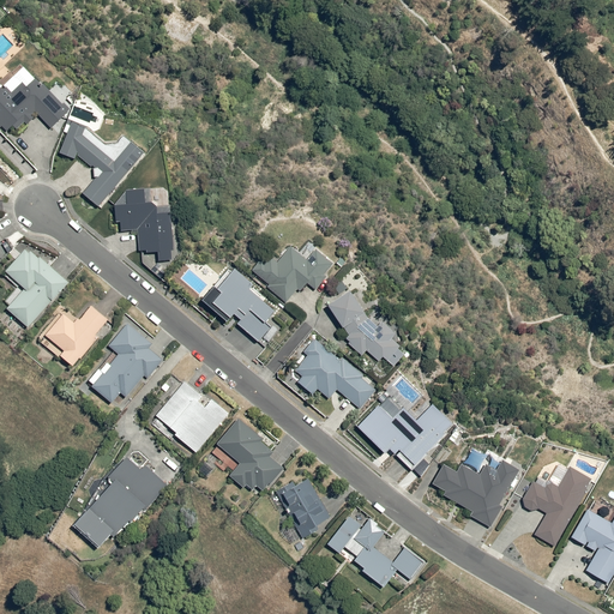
[(0,126),(5,133),(13,126),(17,131),(37,113),(50,127),(68,109),(36,79),(26,88),(23,83),(12,92),(6,88),(4,90),(0,85),(0,126)]
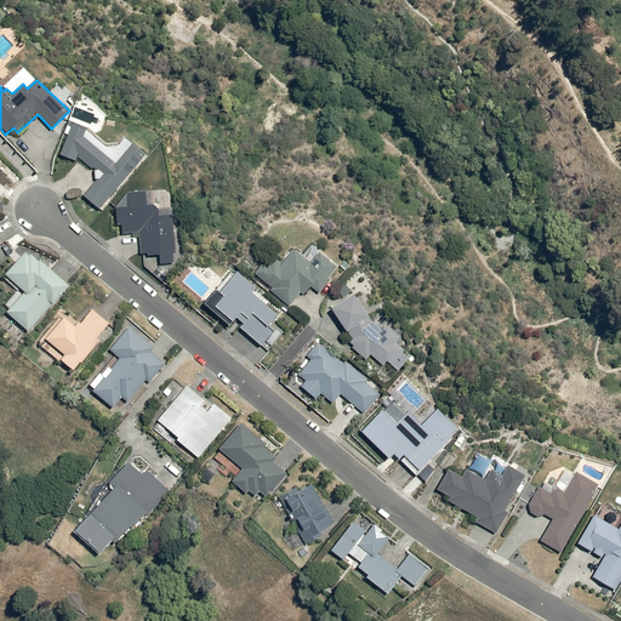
[(95,182),(84,197),(101,209),(147,154),(125,137),(119,143),(107,144),(89,127),(74,123),(61,155),(77,161),(78,157),(93,171),(95,182)]
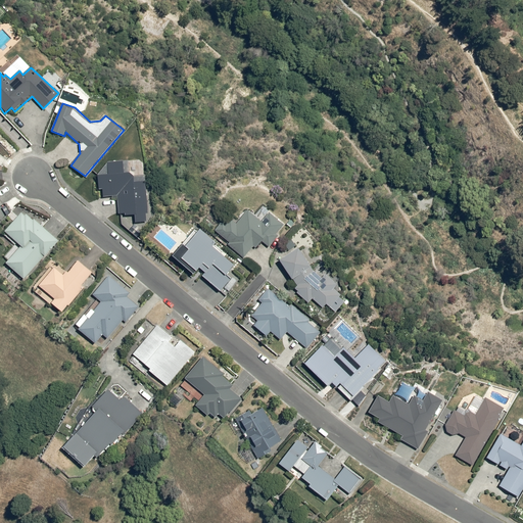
[(109,175),(98,175),(99,189),(102,189),(103,197),(117,195),(119,216),(135,215),(136,223),(148,222),(144,182),(134,182),(134,176),(130,172),(124,173),(123,160),(108,162),(109,175)]
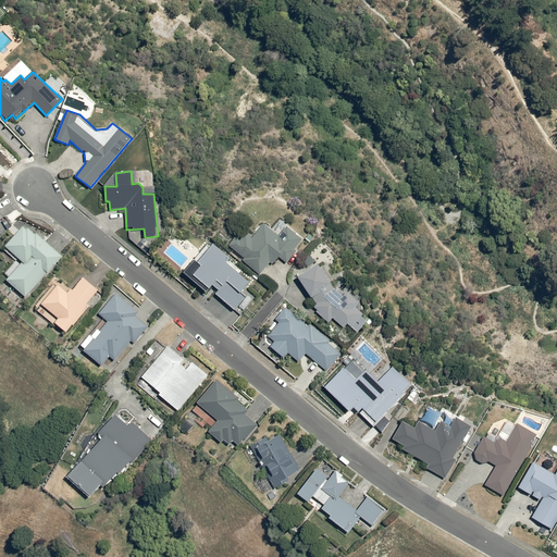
[(243,230),(229,246),(245,258),(243,261),(259,275),(270,262),(273,264),(280,258),(287,263),(305,244),(286,229),(280,237),(264,224),(252,238),(243,230)]
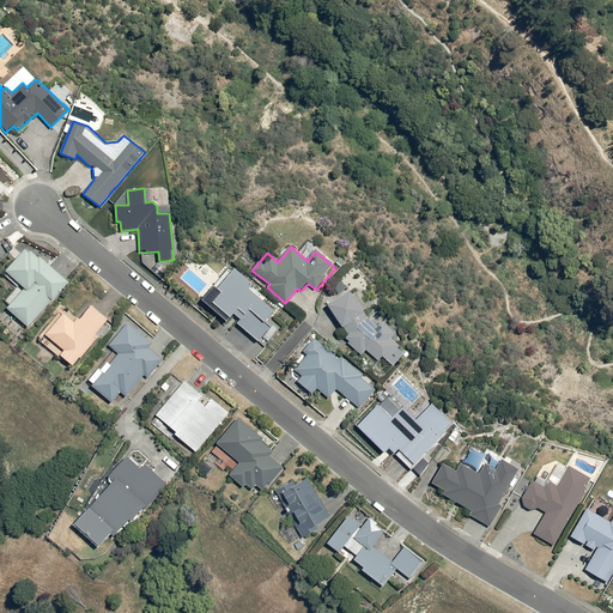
[(70,281),(28,248),(6,272),(24,289),(7,308),(30,327),(70,281)]
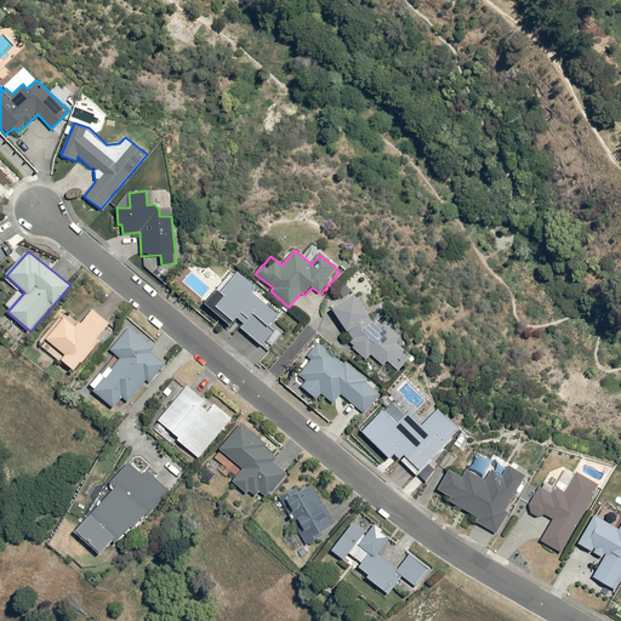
[(256,289),(239,272),(221,292),(217,290),(205,305),(229,325),(234,322),(262,347),(273,331),(269,328),(279,315),(252,292),(256,289)]
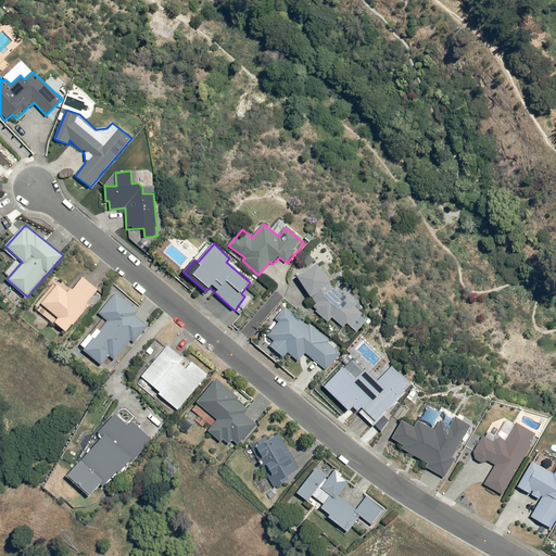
[(317,264),(297,276),(316,304),(313,307),(329,321),(332,318),(343,327),(346,324),(357,331),(366,321),(361,317),(363,314),(355,307),(359,303),(346,291),(342,295),(335,289),(317,264)]
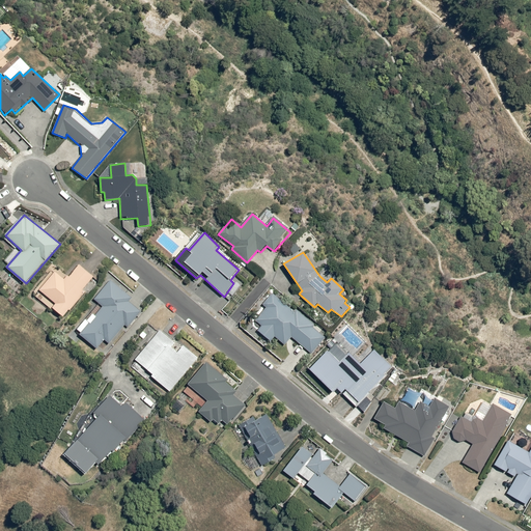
[(94,277),(80,264),(70,277),(67,275),(64,279),(56,271),(39,290),(56,304),(53,308),(64,316),(85,291),(84,289),(94,277)]
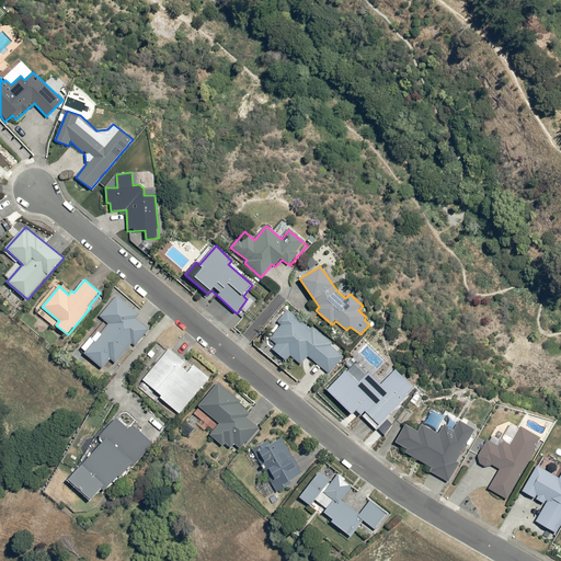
[(139,313),(116,296),(100,316),(109,324),(83,354),(103,369),(111,359),(115,364),(133,344),(136,346),(149,329),(136,318),(139,313)]
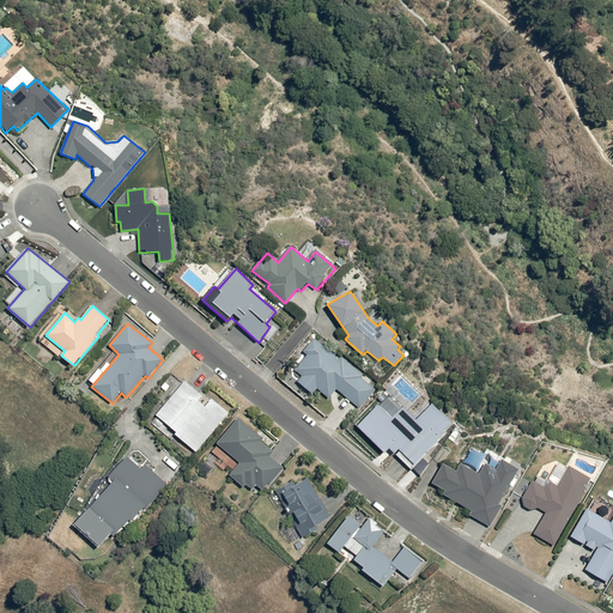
[(377,389),(315,338),(304,353),(308,356),(296,370),(303,376),(298,382),(314,394),(317,389),(329,399),(337,390),(359,410),(377,389)]
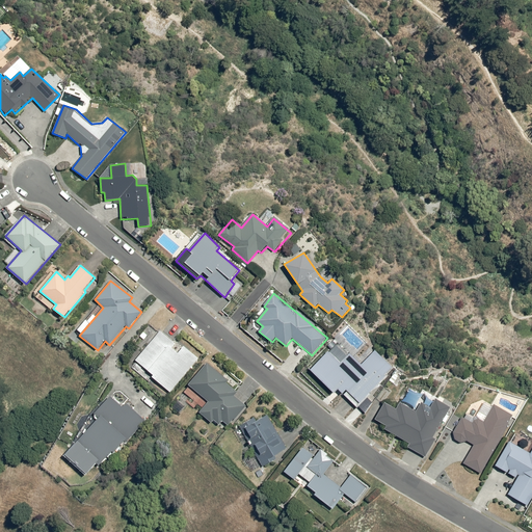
[(176,344),(160,330),(135,361),(154,376),(152,377),(171,393),(200,357),(184,345),(178,352),(173,348),(176,344)]
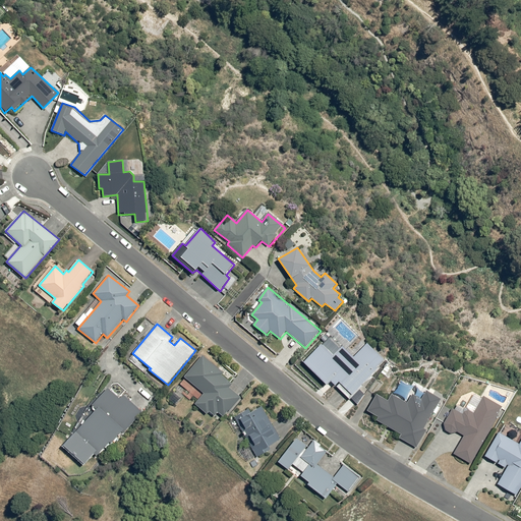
[(322,344),(303,361),(327,386),(331,382),(336,386),(339,382),(352,395),(386,361),(368,343),(354,357),(343,346),(334,356),(322,344)]
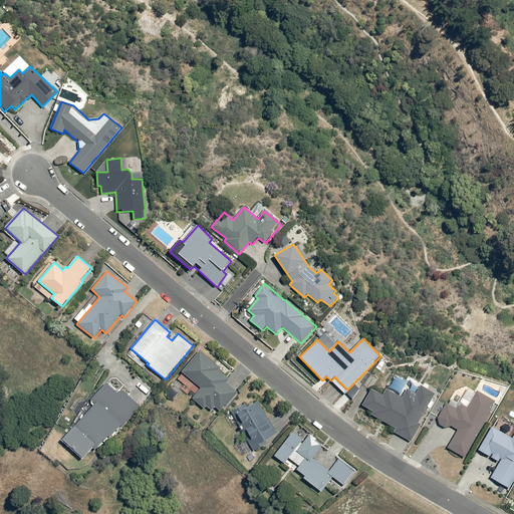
[(221,367),(200,350),(182,371),(201,388),(193,399),(205,409),(207,406),(213,410),(215,408),(222,412),(239,392),(227,382),(230,378),(219,369),(221,367)]
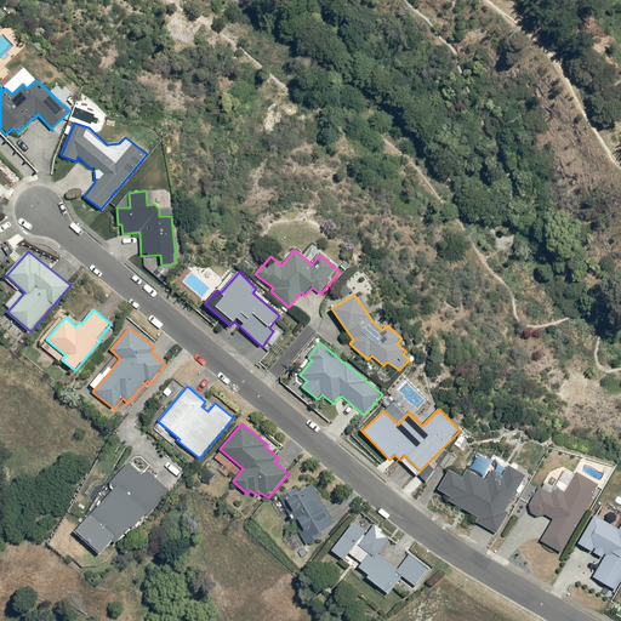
[(114,488),(77,531),(101,553),(112,541),(115,543),(131,527),(135,530),(170,490),(147,471),(143,474),(129,463),(109,484),(114,488)]
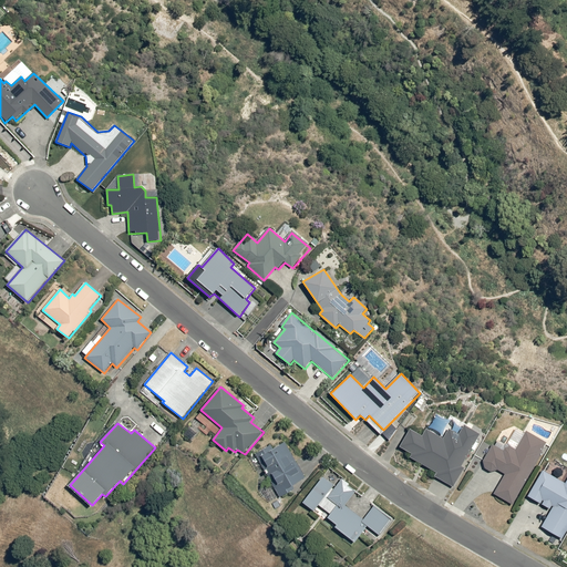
[(410,429),(400,446),(412,454),(410,457),(436,472),(435,476),(453,486),(464,467),(461,467),(481,434),(465,425),(459,434),(451,430),(444,439),(428,430),(423,435),(410,429)]
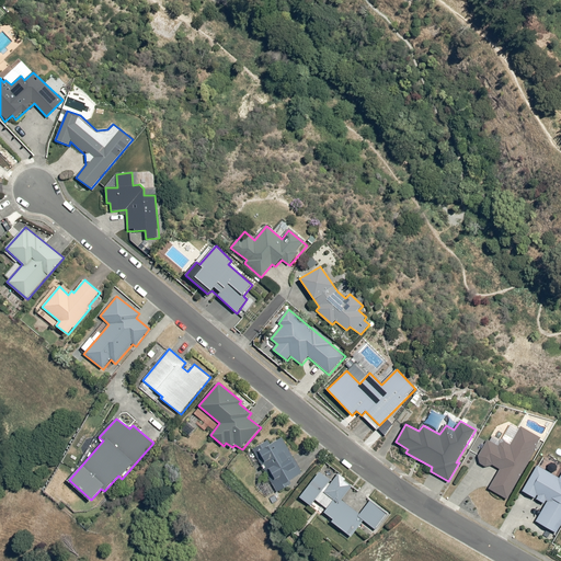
[(488,489),(507,499),(541,438),(522,426),(511,445),(502,441),(499,445),(488,439),(478,456),(479,462),(485,467),(493,465),(500,469),(488,489)]
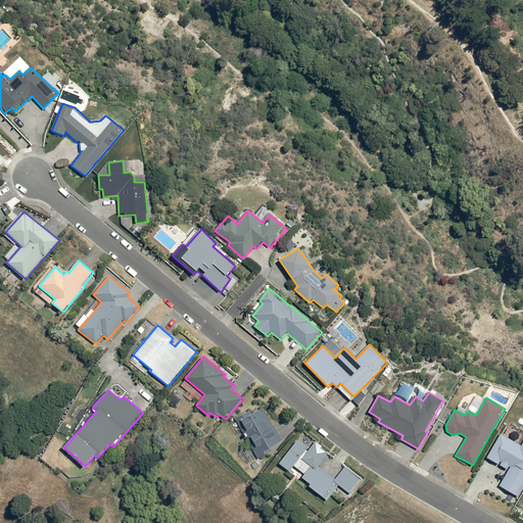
[(282,441),(263,408),(252,414),(250,411),(236,419),(257,456),(282,441)]
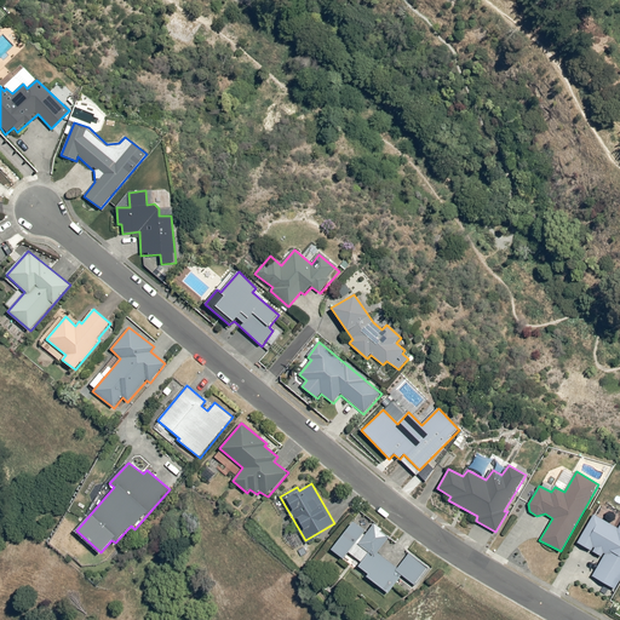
[(619,579),(619,523),(618,529),(593,515),(577,543),(603,558),(591,577),(614,590),(619,579)]
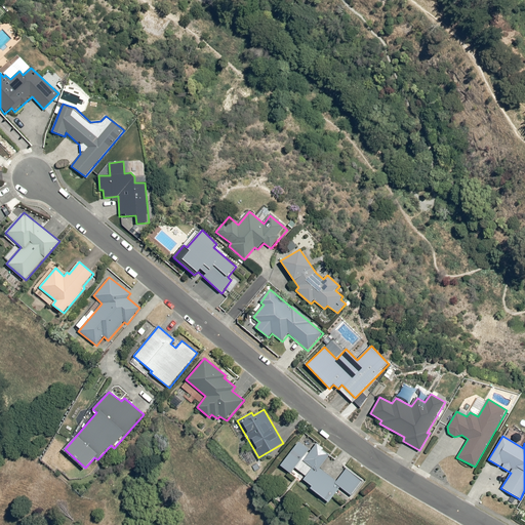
[(312,451),(298,442),(280,466),(290,473),(294,469),(306,477),(304,480),(312,486),(310,488),(329,502),(340,487),(352,496),(362,482),(346,471),(337,481),(320,467),(328,456),(316,446),(312,451)]
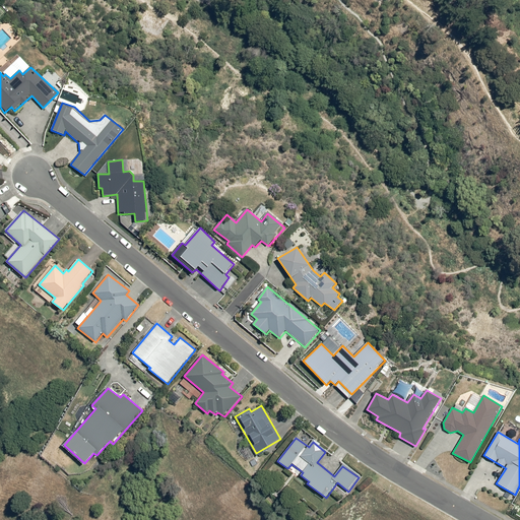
All buildings are outlined.
